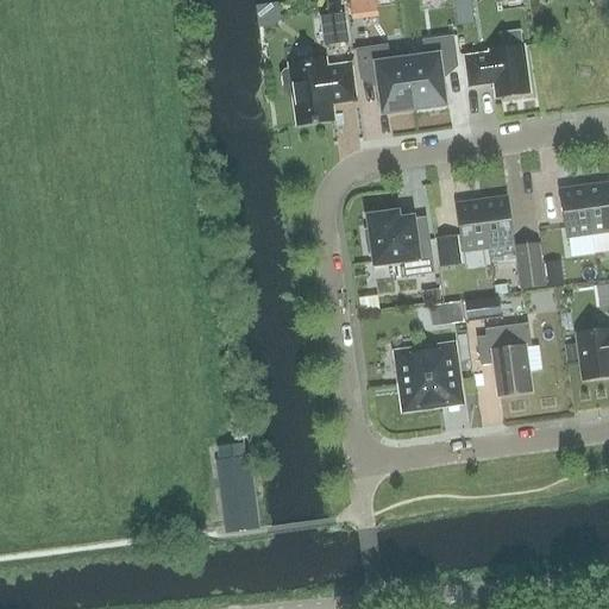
[(359,0),(351,0),(353,20),(363,19),(359,0)]
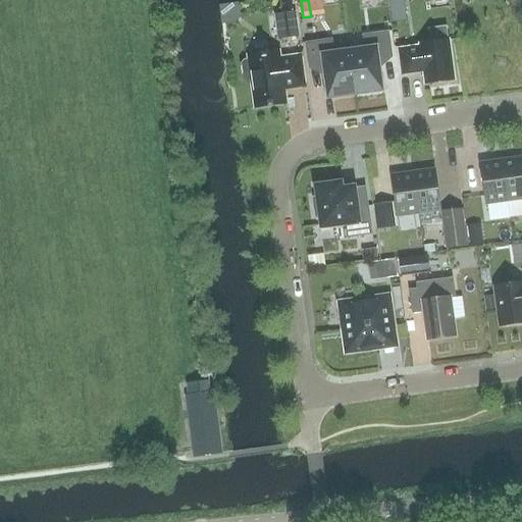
[(282,28),(296,28),(296,11),(282,11),(282,28)]
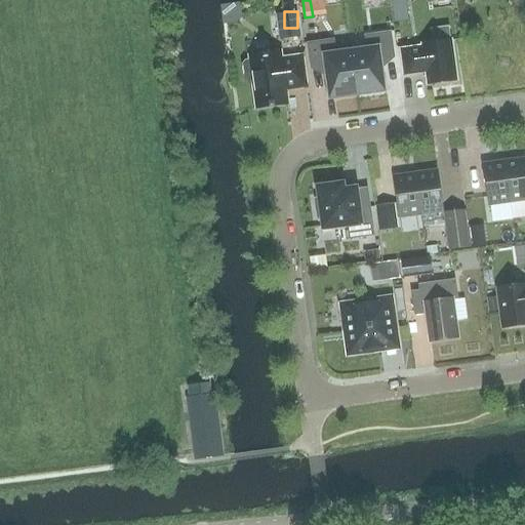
[(366,50),(352,52),(358,95),(387,91),(386,82),(382,82),(379,61),(394,58),(391,33),(365,36),(366,50)]
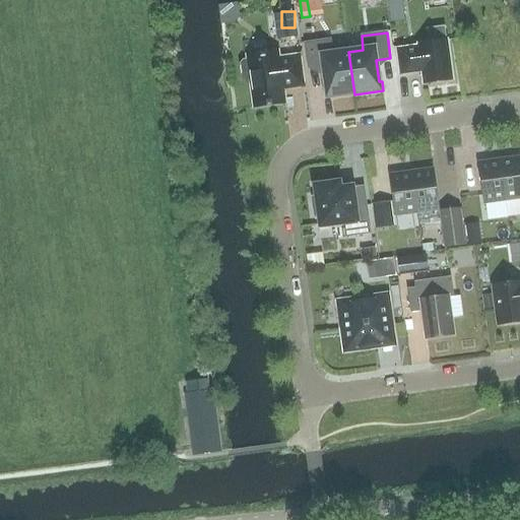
[(354,94),(348,52),(332,54),(330,41),(305,44),(309,69),(323,67),(326,88),(323,89),(325,99),(354,94)]
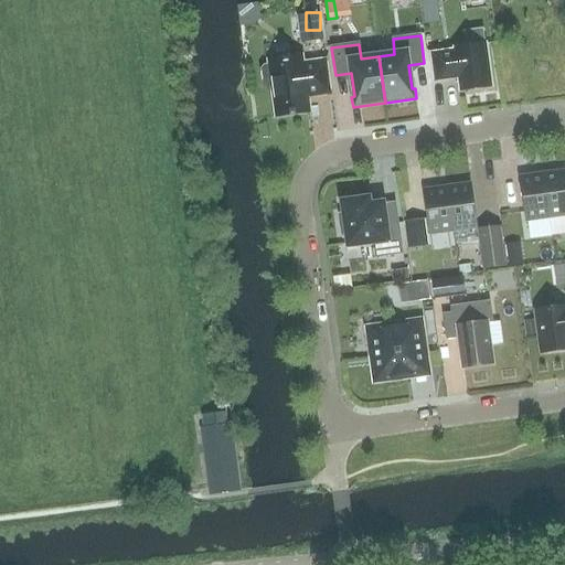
[(455,49),(455,51),(432,54),(435,82),(458,78),(460,93),(492,88),(486,44),(455,49)]
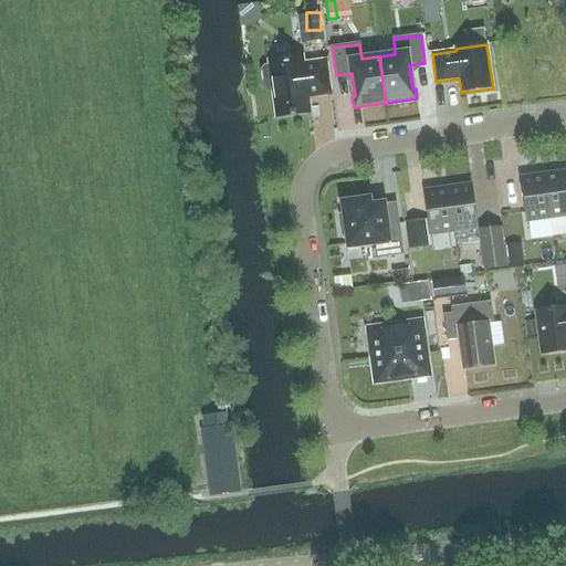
[(268,90),(272,88),(276,118),(311,114),(310,98),(331,95),(326,60),(303,63),(302,56),(268,61),(269,66),(264,67),(262,71),(264,86),(268,90)]
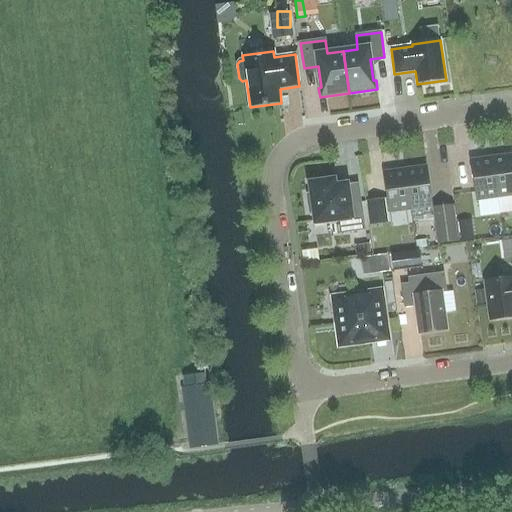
[(511,155),(493,158),(498,198),(511,196),(511,155)]
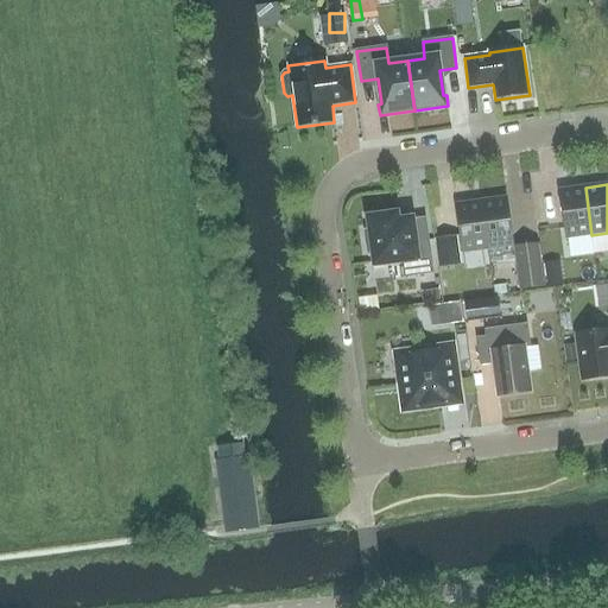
[(567,239),(591,235),(586,188),(559,191),(567,239)]
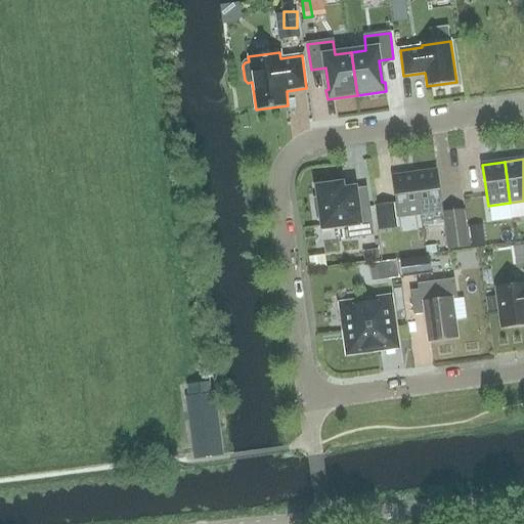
[(437,171),(416,174),(421,215),(442,212),(437,171)]
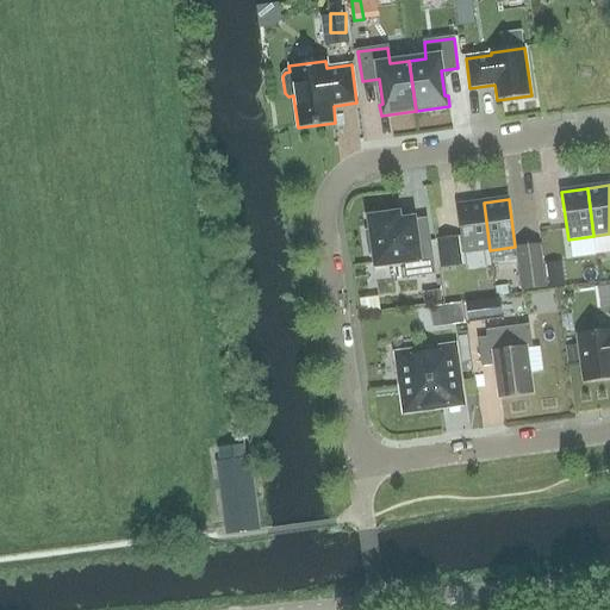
[(465,254),(490,250),(484,203),(458,206),(465,254)]
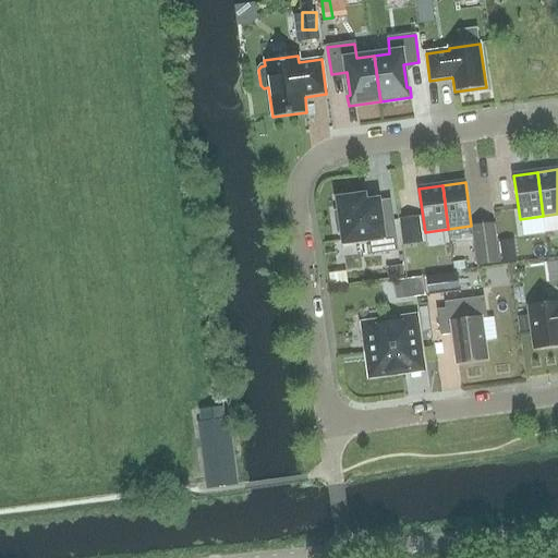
[(339,201),(340,213),(336,213),(339,232),(343,232),(344,244),(370,240),(372,255),(399,252),(391,199),(365,203),(364,197),(339,201)]
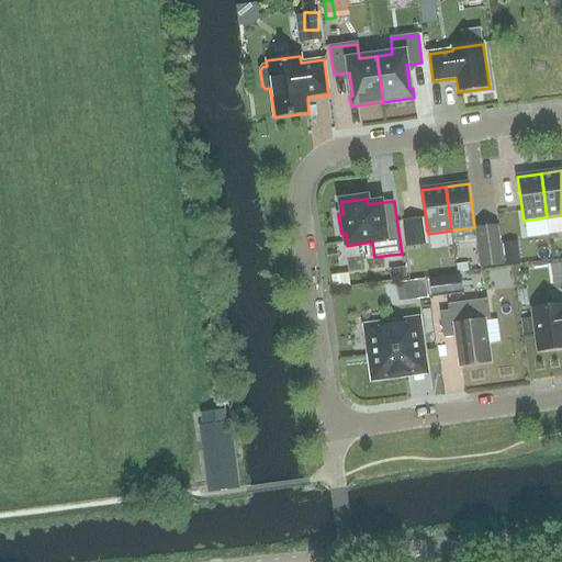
[(420,220),(403,222),(407,247),(424,245),(420,220)]
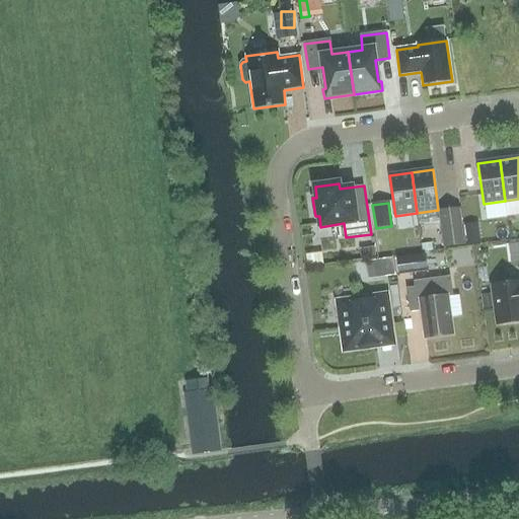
[(464,245),(459,209),(439,212),(444,247),(464,245)]
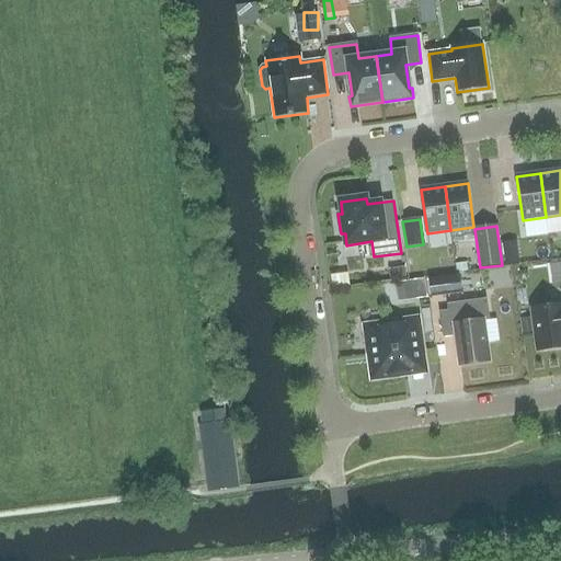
[(407,277),(404,265),(388,268),(390,279),(407,277)]
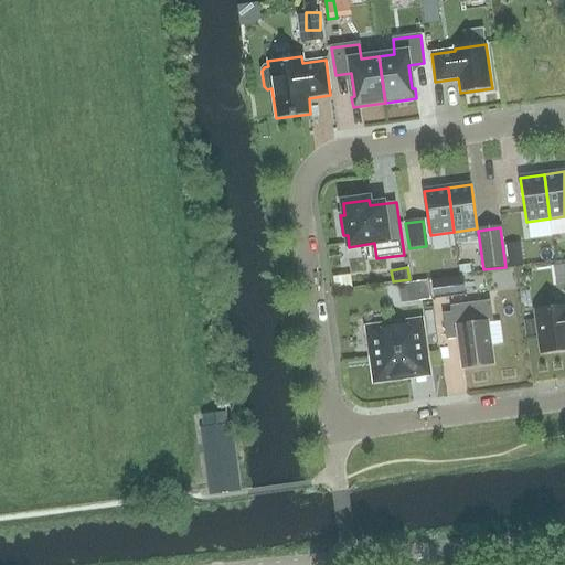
[(435,300),(466,296),(464,277),(433,281),(435,300)]
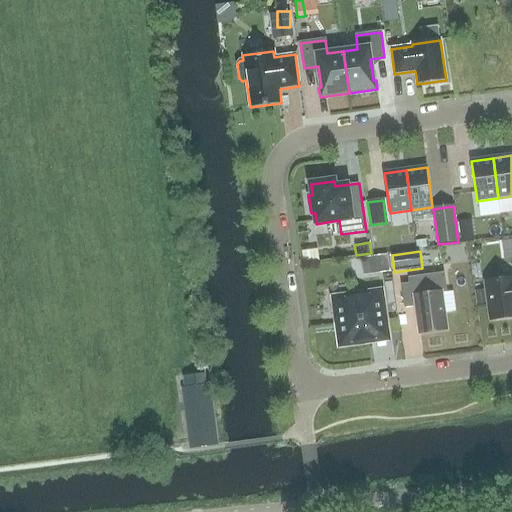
[(369,275),(390,272),(387,255),(367,258),(369,275)]
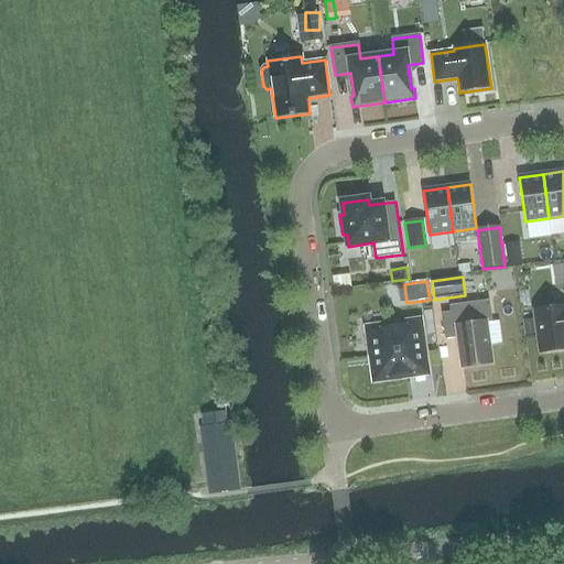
[(459,339),(464,368),(492,365),(487,323),(492,322),(489,301),(449,306),(451,314),(443,315),(446,340),(459,339)]
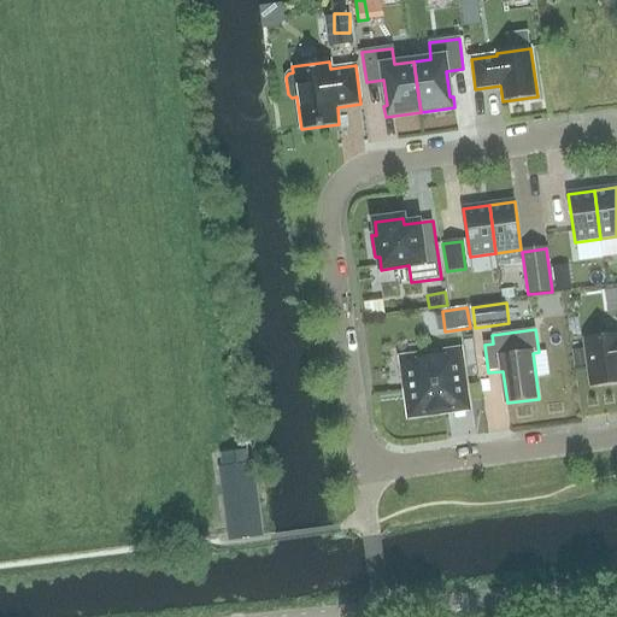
[(616,336),(587,341),(593,387),(616,383),(616,336)]
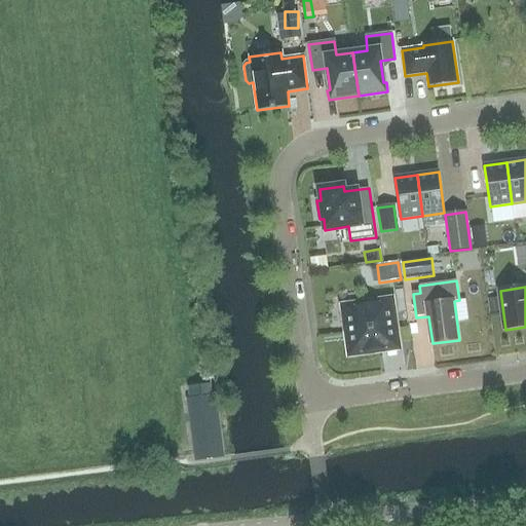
[(349,355),(399,348),(391,300),(343,306),(349,355)]
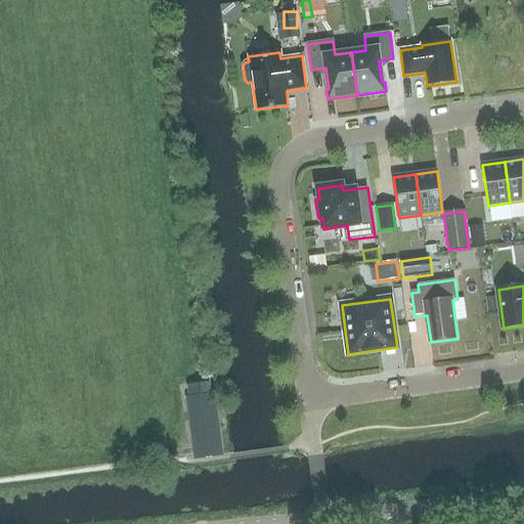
[(192,441),(194,460),(223,455),(215,394),(211,395),(210,383),(187,386),(189,398),(186,398),(192,441)]
